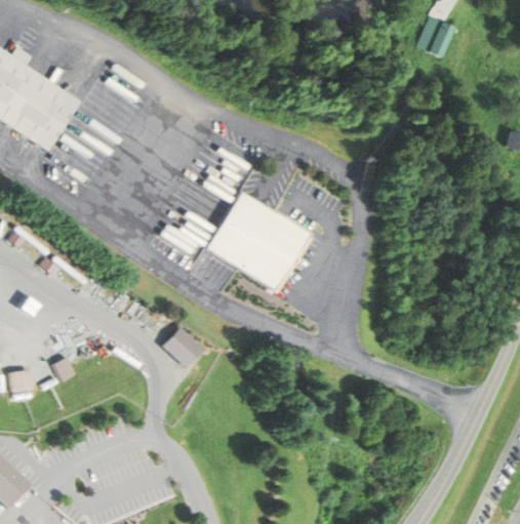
[(441,21),(429,50),(443,56),(455,26),(441,21)]
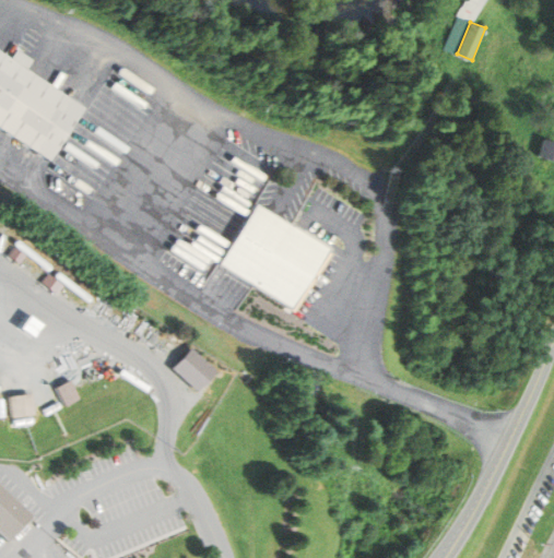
[(0,50),(0,125),(49,157),(83,106),(0,50)]
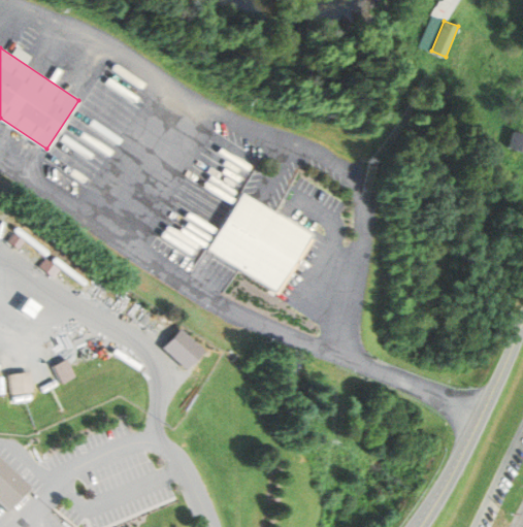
[(522,132),(516,130),(512,145),(522,149),(522,132)]
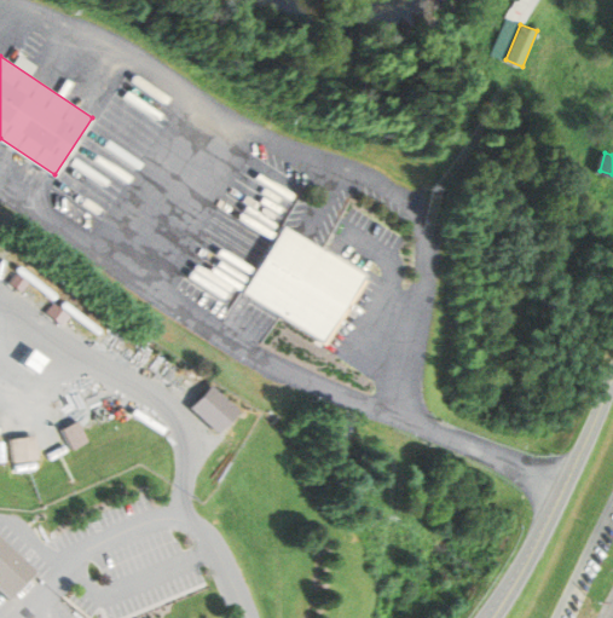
[(287,226),(244,292),(319,339),(360,273),(287,226)]
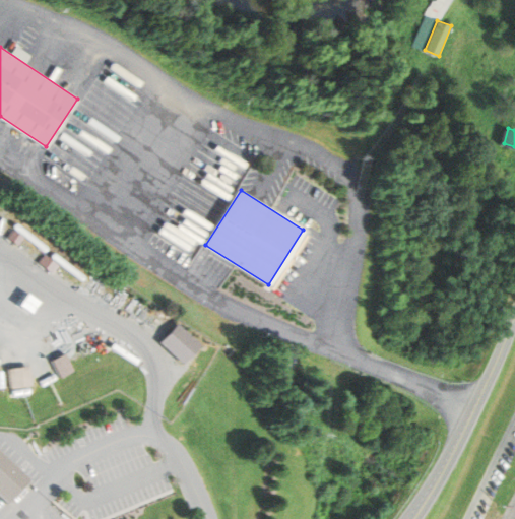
[(27,293),(19,305),(31,313),(40,302),(27,293)]
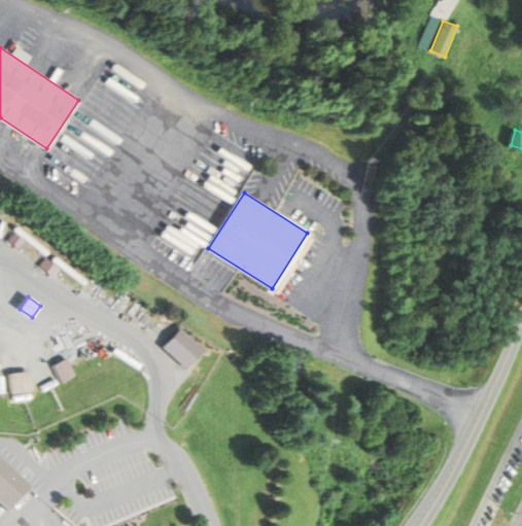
[(185,328),(170,346),(193,366),(208,349),(185,328)]
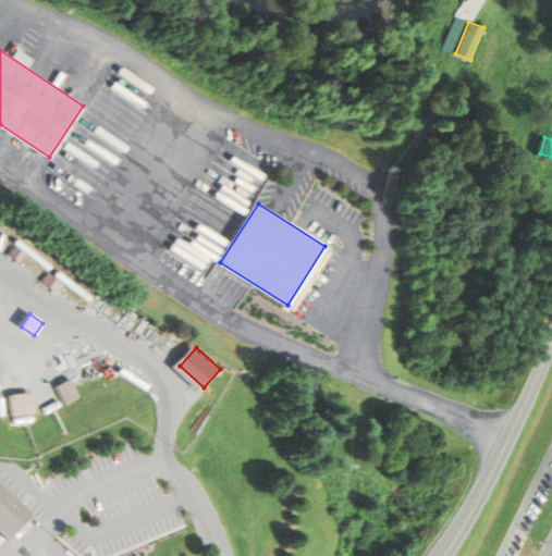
[(61,385),(70,403),(85,395),(75,378),(61,385)]
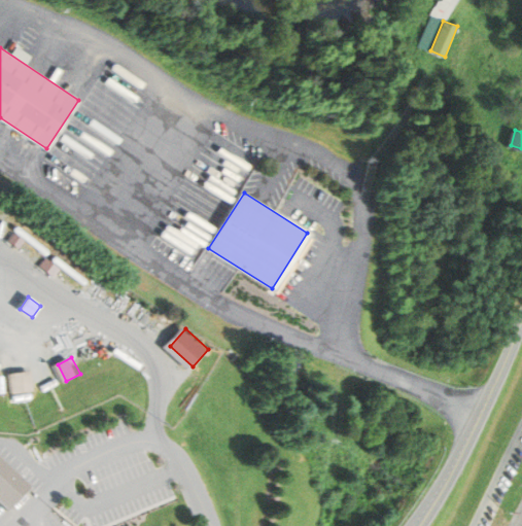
[(13,373),(15,392),(34,390),(32,371),(13,373)]
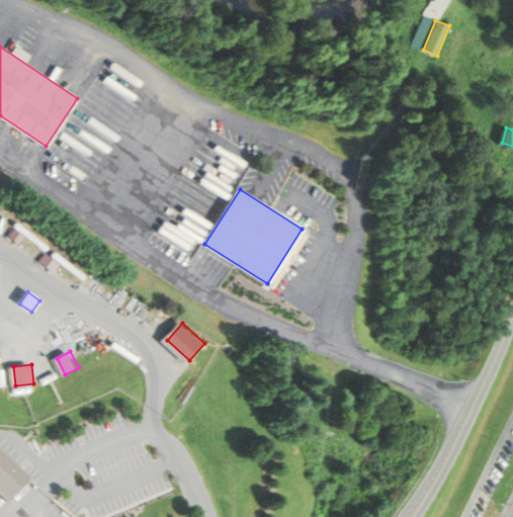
[(0,446),(0,491),(10,501),(31,477),(0,446)]
